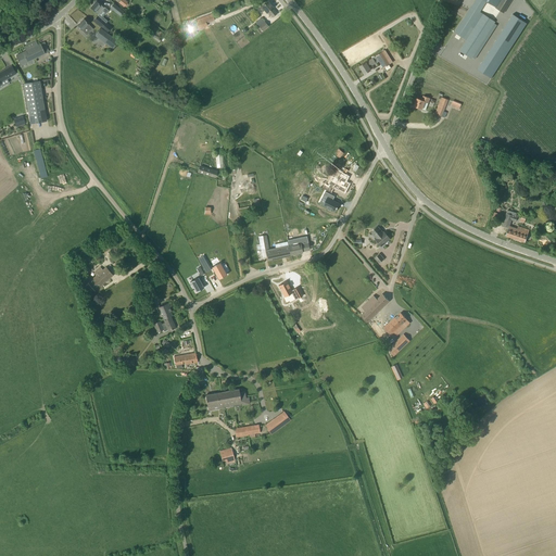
[(98,14),(102,10),(104,8),(101,5),(101,4),(96,0),(90,8),(98,14)]
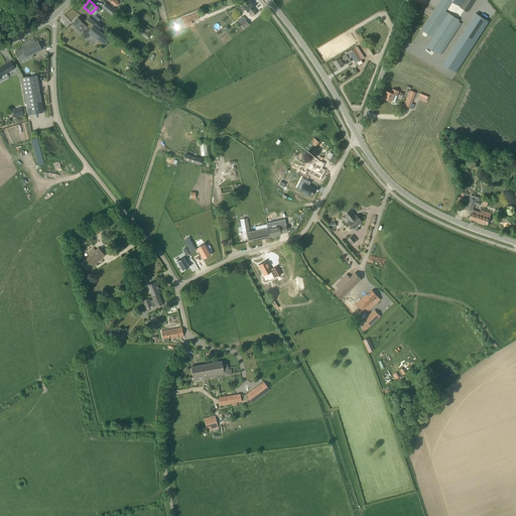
[(441,0),(422,30),(429,35),(432,38),(448,13),(445,11),(452,1),(460,6),(464,0),(441,0)]
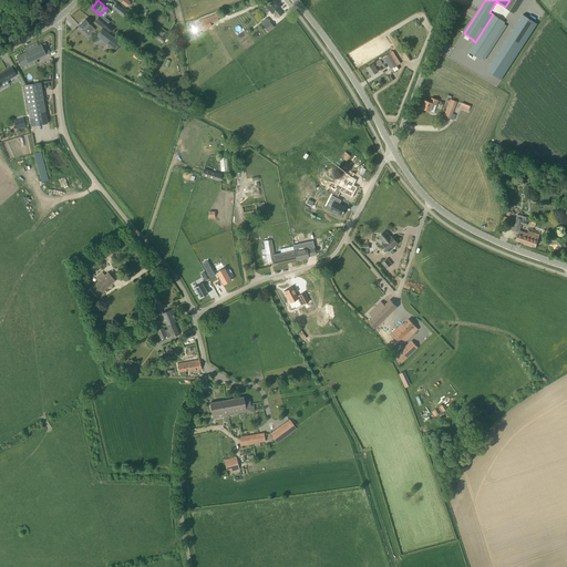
[(509,0),(506,7),(505,8),(514,13),(522,0),(509,0)]
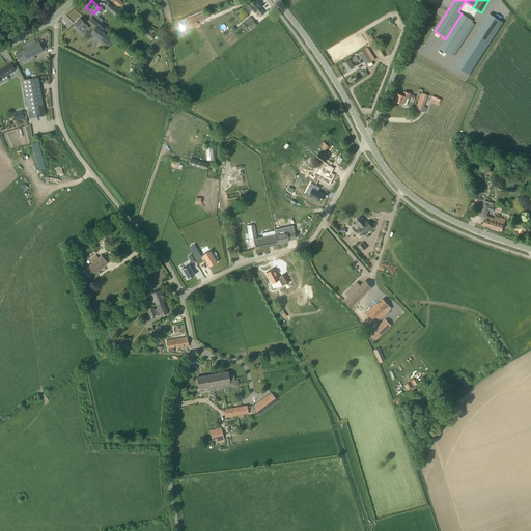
[(260,8),(261,7),(255,1),(249,6),(255,12),(256,11),(260,17),(264,14),(260,8)]
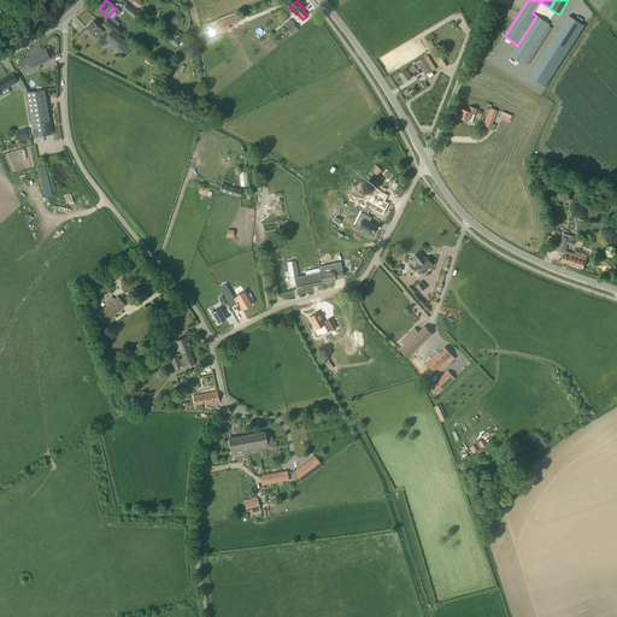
[(125,4),(122,9),(134,18),(139,13),(125,4)]
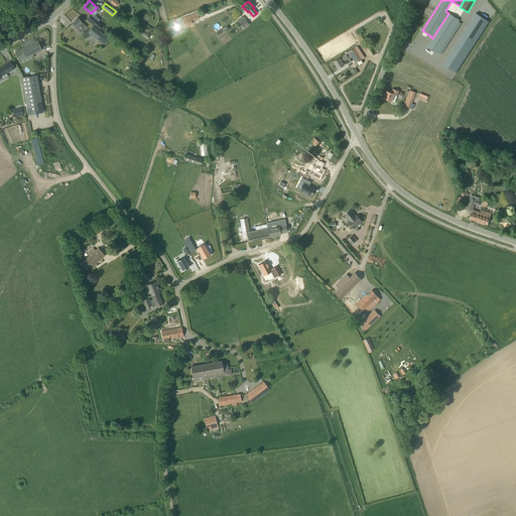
[(182,21),(179,22),(180,27),(184,25),(184,26),(192,24),(191,21),(199,19),(197,13),(181,19),(182,21)]
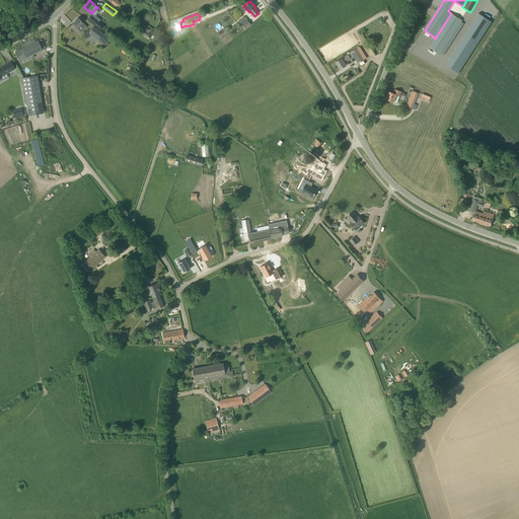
[(462,20),(451,13),(435,39),(429,48),(440,55),(462,20)]
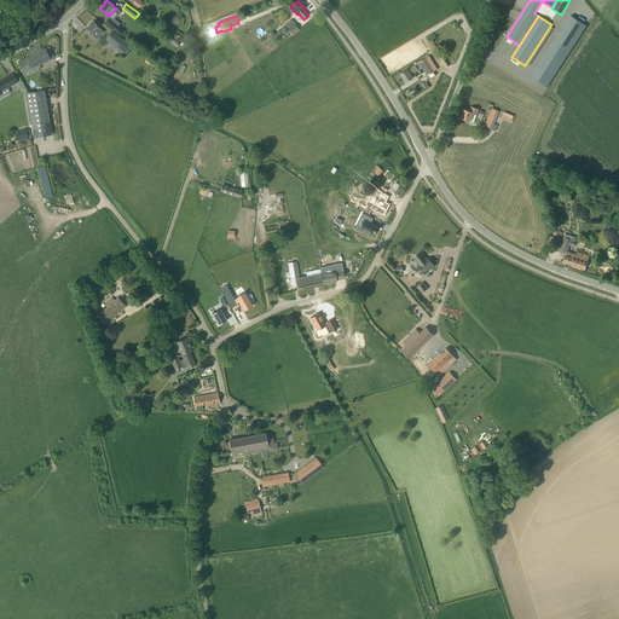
[(571,16),(531,77),(547,87),(586,25),(571,16)]
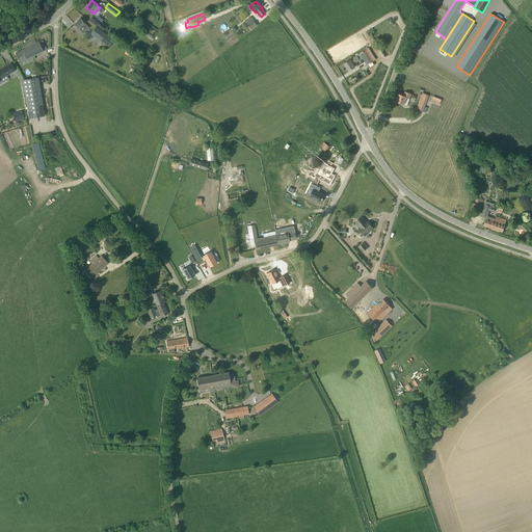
[(89,19),(104,31),(107,27),(94,15),(89,19)]
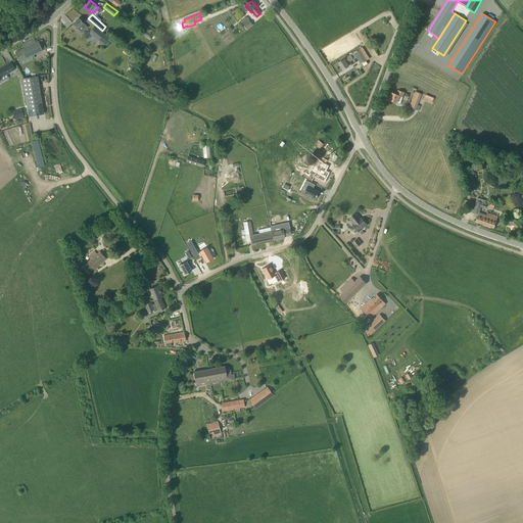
[(79,30),(83,26),(86,29),(88,28),(83,22),(83,21),(79,17),(73,24),(79,30)]
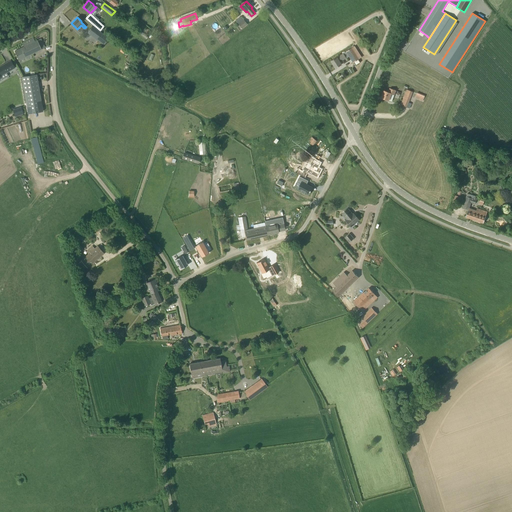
[(240,28),(241,27),(242,28),(247,24),(243,20),(238,24),(239,25),(238,26),(240,28)]
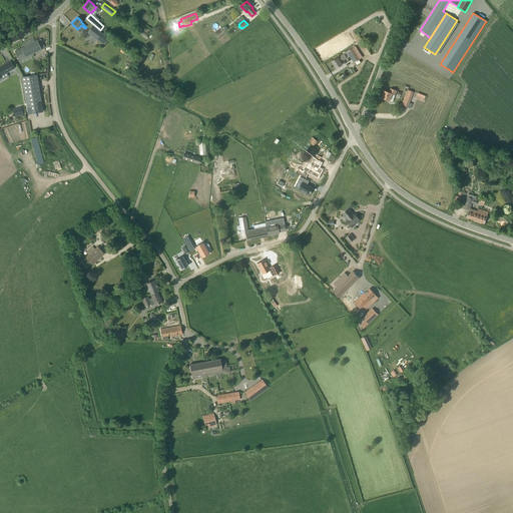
[(109,38),(98,30),(94,35),(94,36),(104,44),(109,38)]
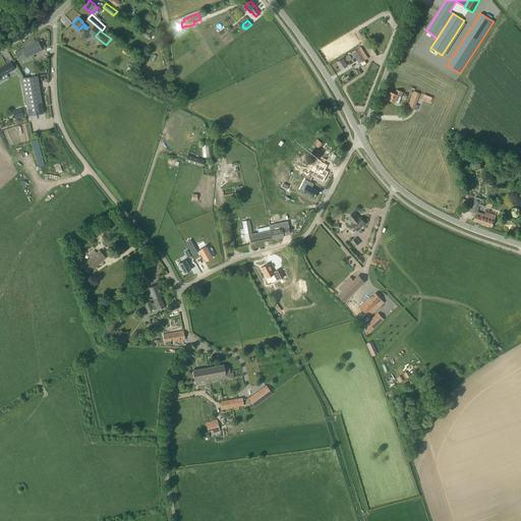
[(34,39),(22,44),(24,48),(14,52),(19,61),(42,50),(38,41),(36,42),(34,39)]
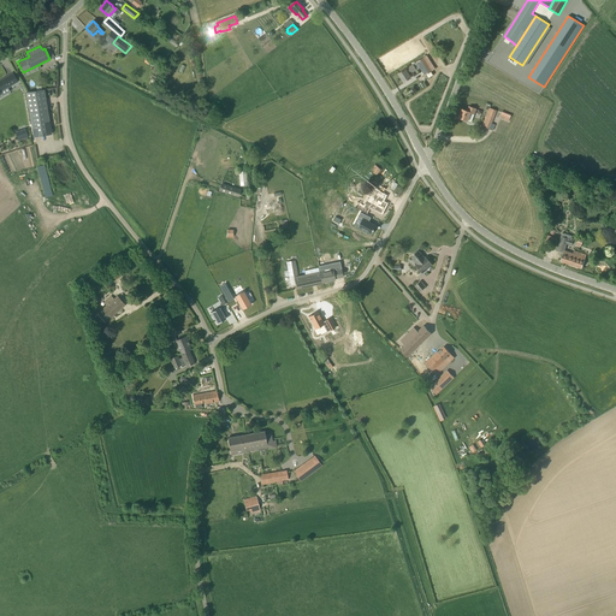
[(416,63),(420,67),(425,75),(432,71),(430,66),(433,64),(427,55),(424,58),(422,55),(416,59),(419,61),(416,63)]
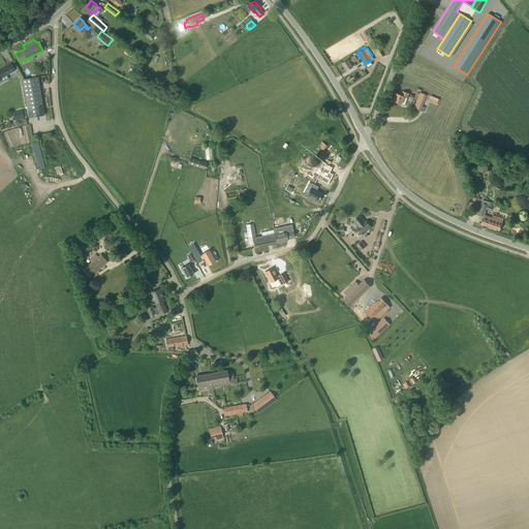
[(358,54),(355,56),(348,60),(348,59),(342,63),(347,70),(353,66),(351,64),(360,59),(358,54)]
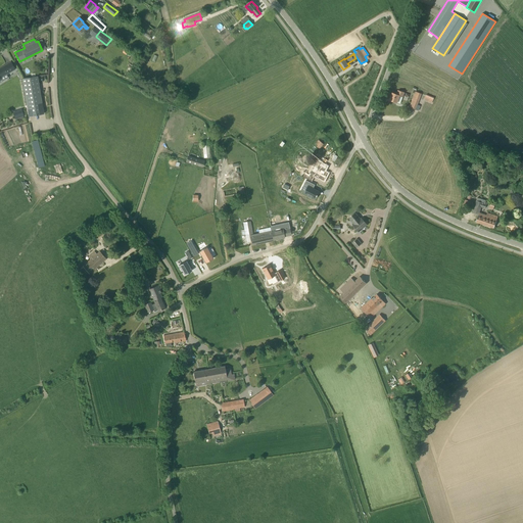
[(0,78),(15,69),(10,62),(0,67),(0,80),(1,80),(0,78)]
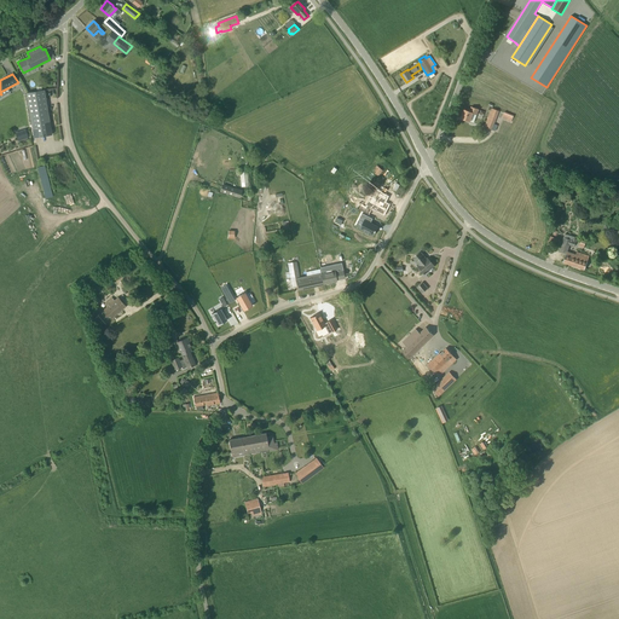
[(52,134),(45,90),(27,93),(34,138),(52,134)]
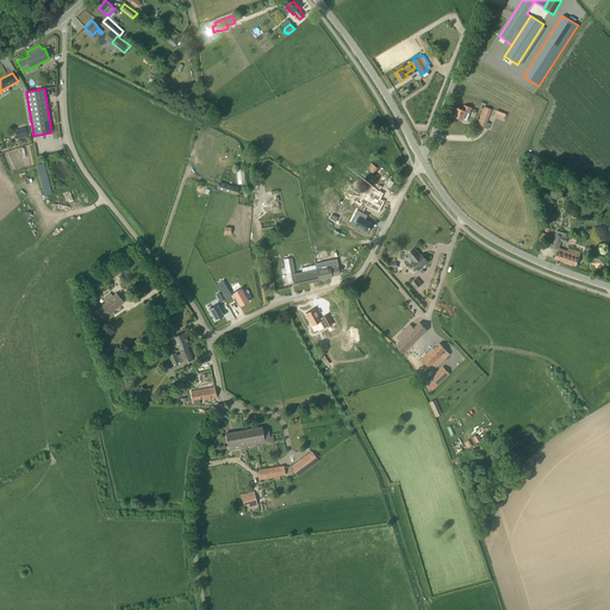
[(458,107),(454,117),(464,119),(466,112),(470,113),(472,107),(465,105),(462,110),(458,107)]
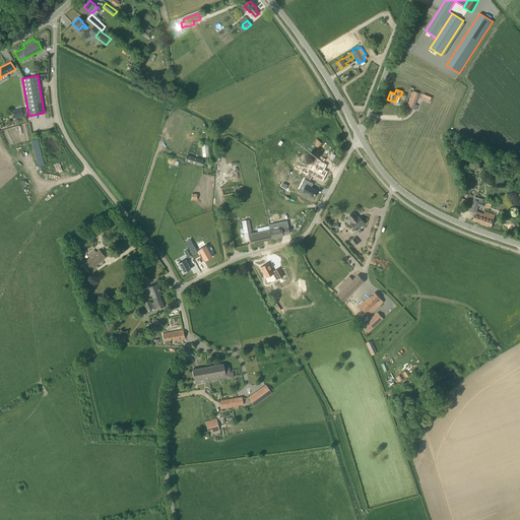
[(418,106),(414,104),(418,93),(413,90),(407,107),(416,110),(418,106)]
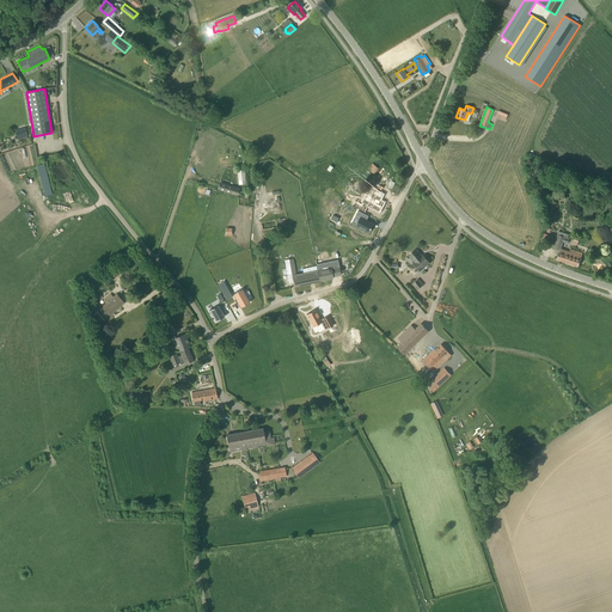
[(499,110),(496,117),(506,121),(508,114),(505,112),(499,110)]
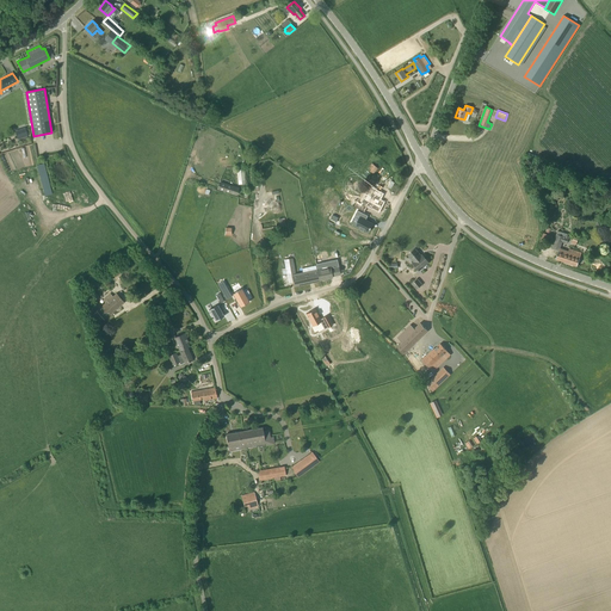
[(25,128),(14,131),(18,140),(28,136),(25,128)]
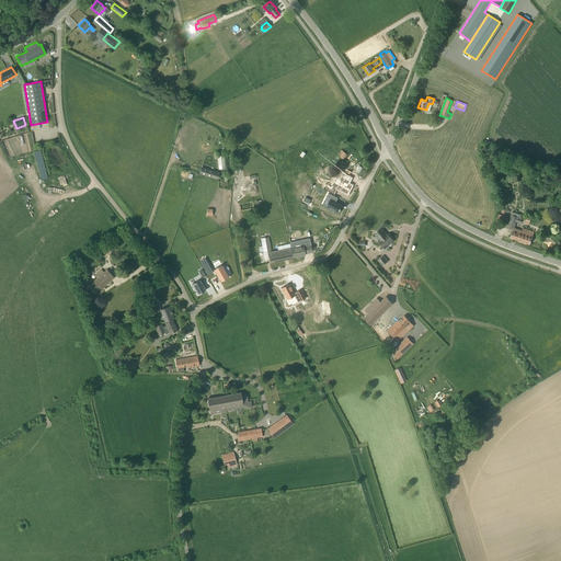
[(343,160),(347,155),(342,150),(338,156),(343,160)]
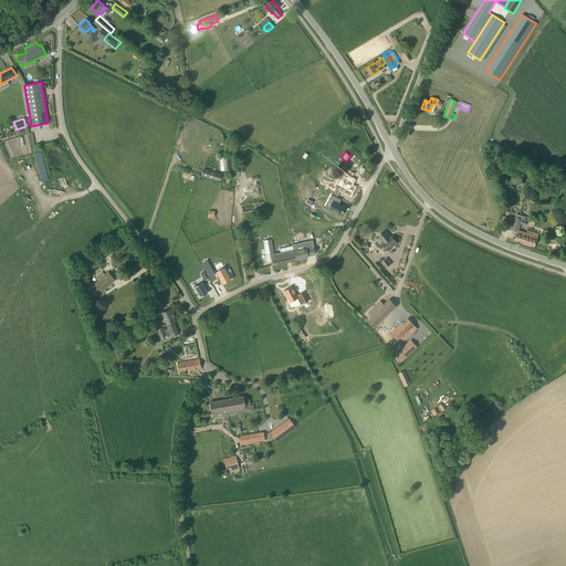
[(17,167),(16,166),(21,164),(19,158),(7,163),(10,170),(17,167)]
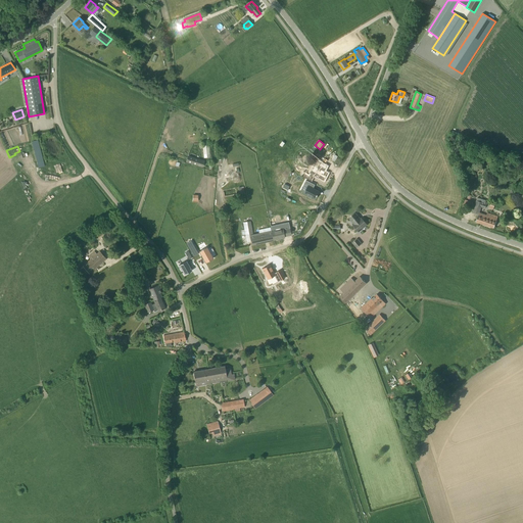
[(186,161),(197,165),(202,167),(204,161),(188,155),(186,161)]
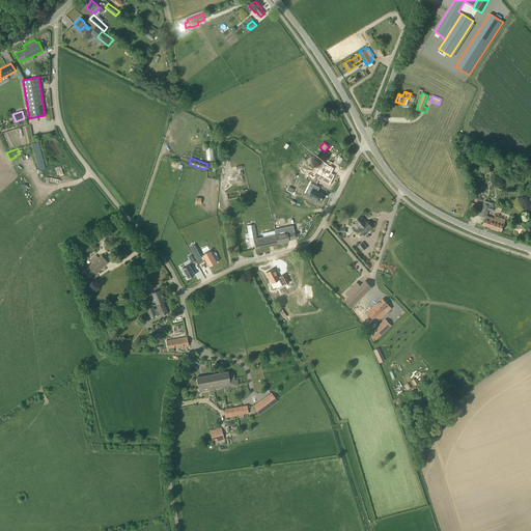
[(318,168),(314,175),(329,184),(333,175),(329,173),(332,169),(325,165),(322,170),(318,168)]
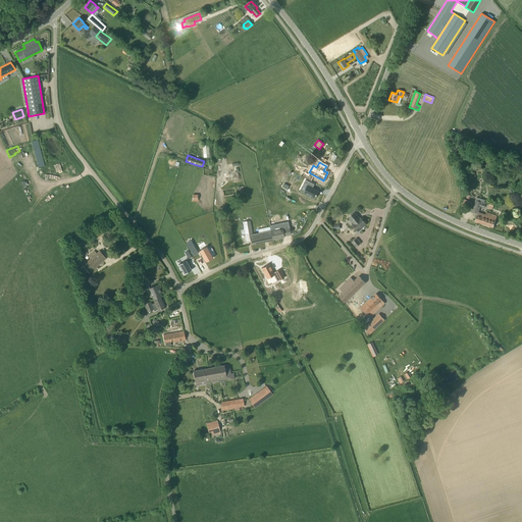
[(228,165),(232,178),(241,176),(237,163),(228,165)]
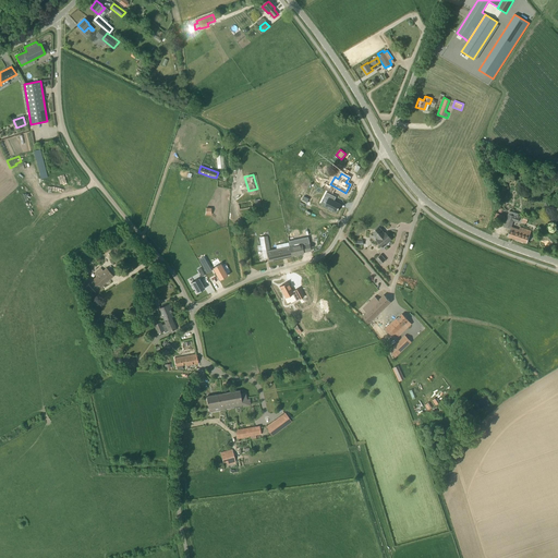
[(331,210),(332,209),(337,211),(338,208),(339,207),(340,204),(334,201),(336,197),(326,192),(324,196),(328,198),(325,206),(329,208),(328,209),(331,210)]
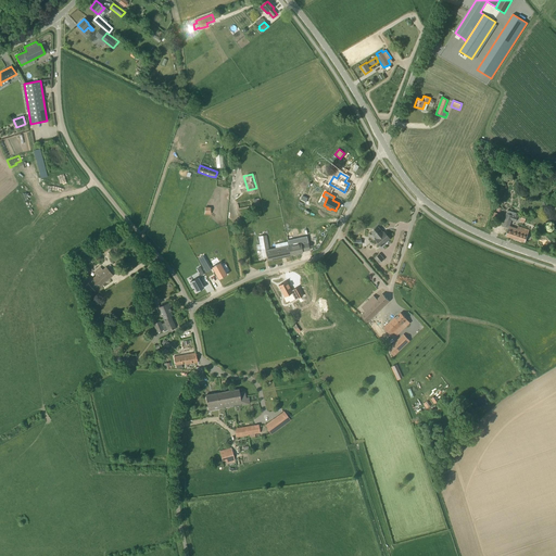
[(48,213),(60,206),(59,203),(46,210),(48,213)]
